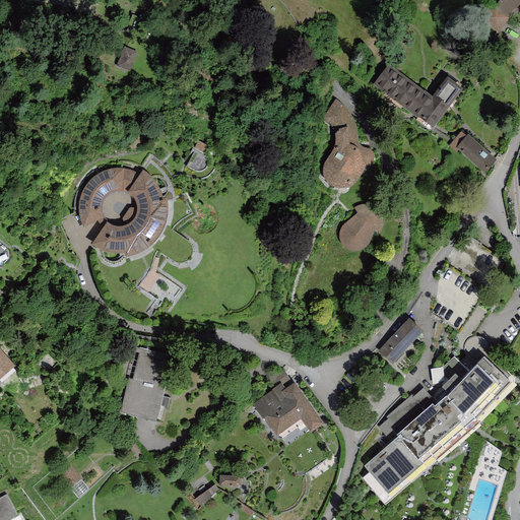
[(519,4),(519,1),(519,0),(500,0),(496,4),(506,16),(519,4)]
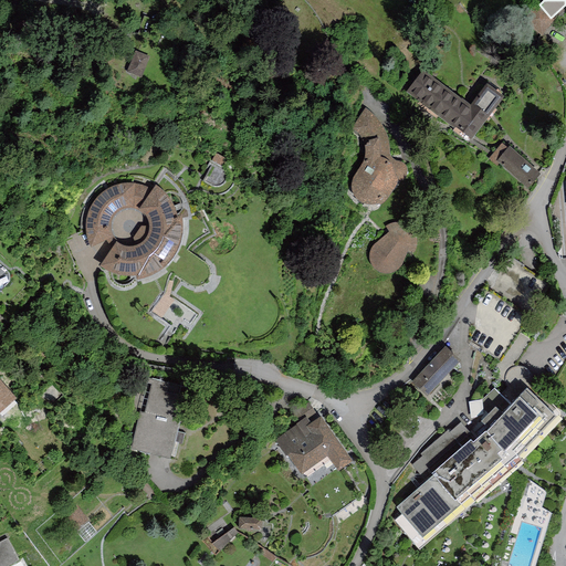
[(542,33),(552,19),(536,8),(526,22),(542,33)]
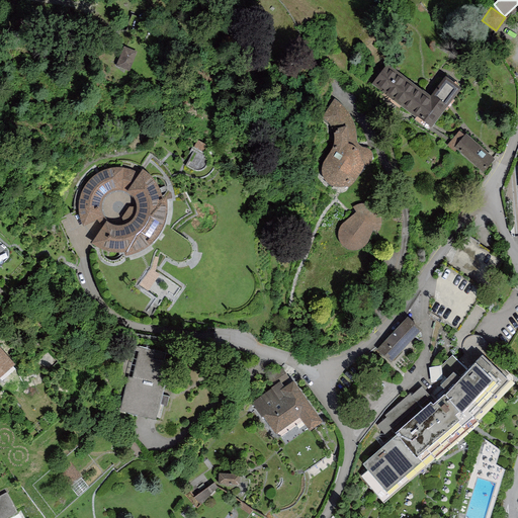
[(130,71),(137,52),(122,47),(115,66),(130,71)]
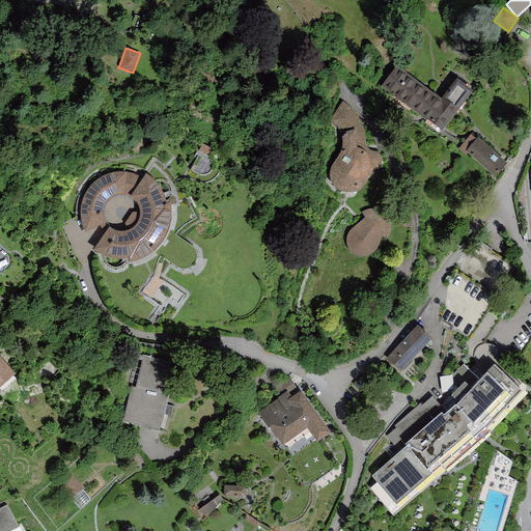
[(441,100),(397,67),(382,88),(441,132),(471,91),(455,80),(441,100)]
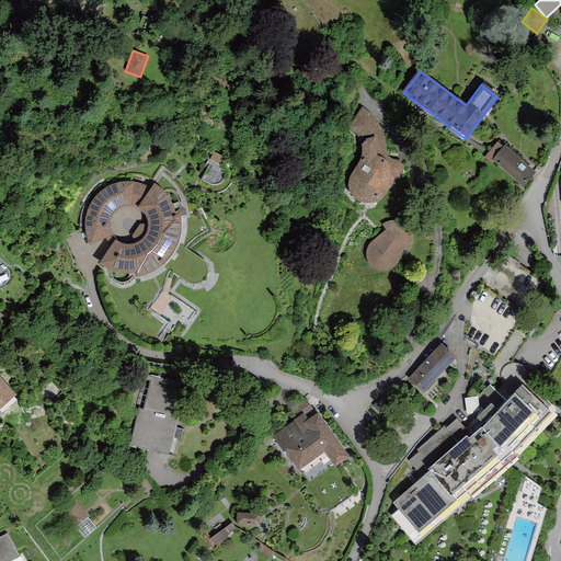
[(362,107),(348,127),(353,130),(357,135),(359,139),(362,145),(362,151),(361,158),(355,167),(351,174),(348,181),(347,187),(350,193),(353,197),(358,202),(366,204),(371,203),(374,202),(376,204),(380,201),(387,194),(391,187),(393,181),(396,181),(400,178),(401,175),(403,171),(403,167),(400,162),(396,160),(390,158),(386,158),(386,155),(386,149),(386,141),(385,134),(380,126),(375,119),(370,113),(365,110),(362,107)]
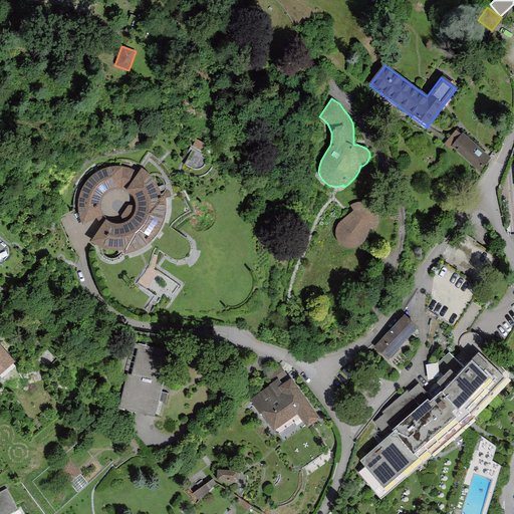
[(455,130),(443,145),(476,173),(482,167),(490,157),(463,133),(461,136),(455,130)]
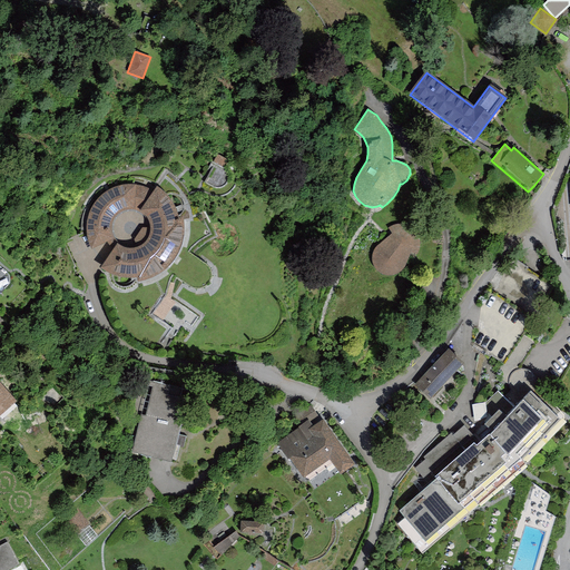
[(95,249),(115,241),(111,233),(112,225),(117,217),(123,212),(130,209),(139,210),(146,215),(151,220),(154,228),(153,237),(149,244),(143,249),(135,252),(127,251),(119,247),(106,269),(114,274),(123,277),(133,278),(141,277),(143,282),(155,278),(165,273),(175,264),(182,254),(185,242),(187,229),(185,217),(180,218),(178,209),(173,202),(167,194),(159,188),(156,194),(143,188),(129,187),(116,190),(104,198),(95,209),(90,223),(90,236),(95,249)]
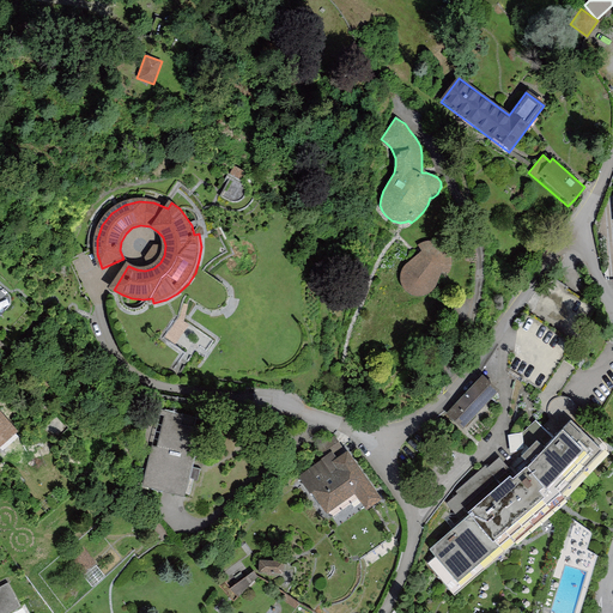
[(428,250),(408,269),(405,283),(413,296),(436,292),(445,271),(451,274),(456,265),(454,250),(441,241),(422,243),(428,250)]
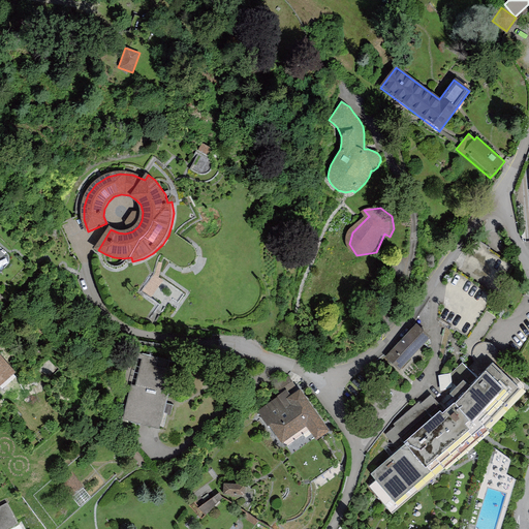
[(0,244),(0,262),(9,252),(0,244)]
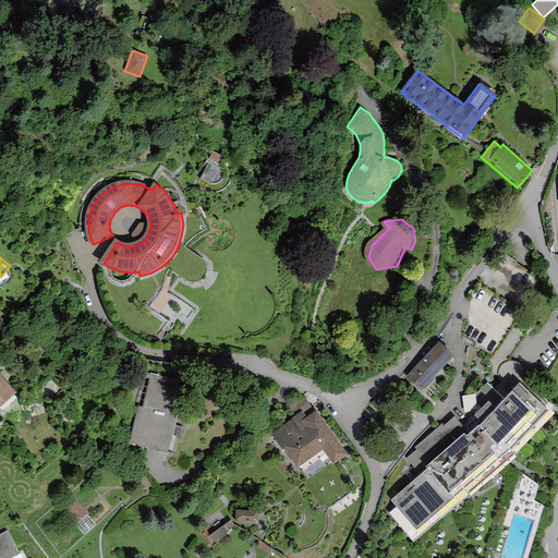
[(405,377),(422,391),(453,355),(438,341),(405,377)]
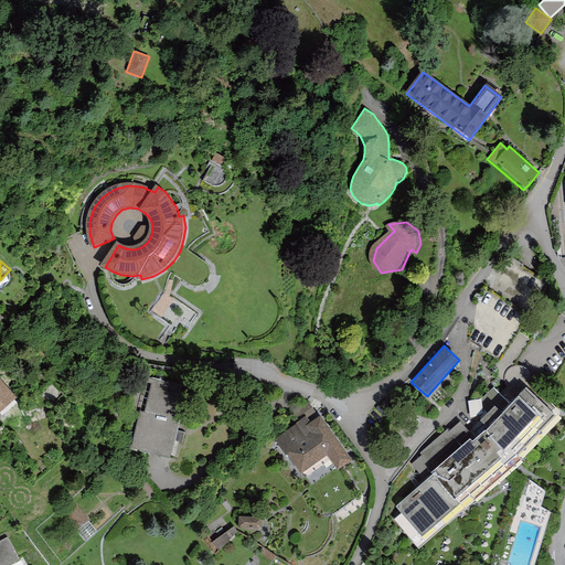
[(512,391),(524,384),(518,370),(505,375),(512,391)]
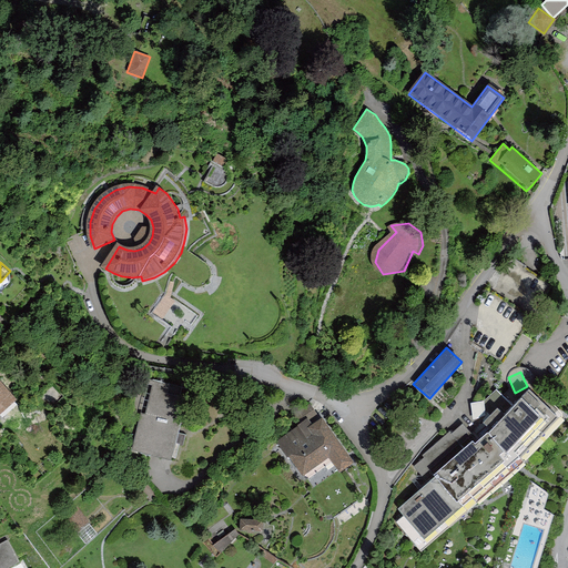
[(189,387),(154,379),(138,450),(172,458),(189,387)]
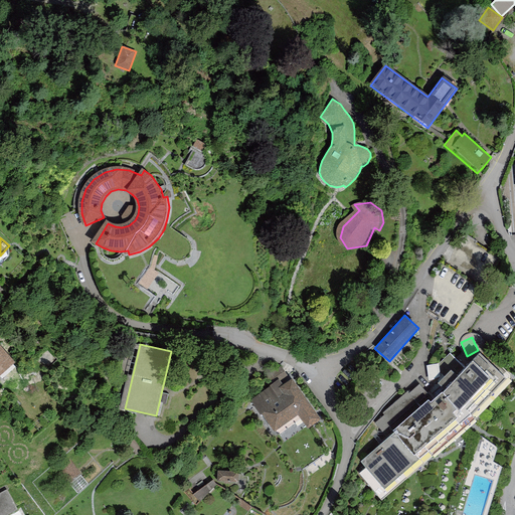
[(0,346),(0,375),(15,362),(0,346)]
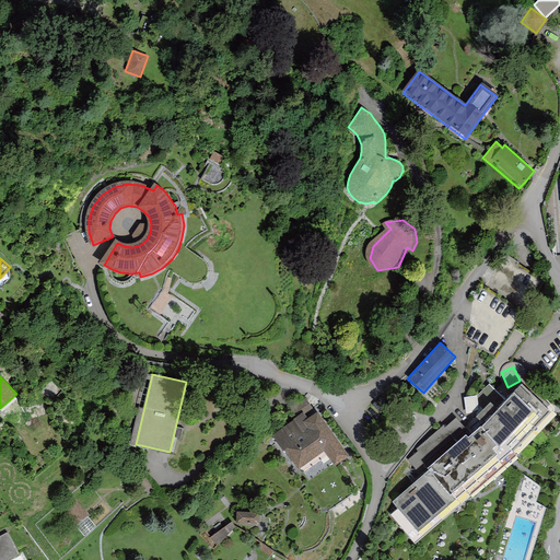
[(393,502),(417,531),(548,411),(522,385),(393,502)]
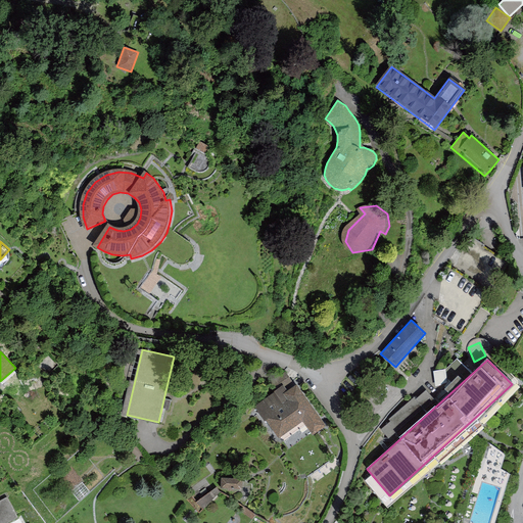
[(258,406),(284,440),(306,423),(315,434),(326,427),(292,381),(258,406)]
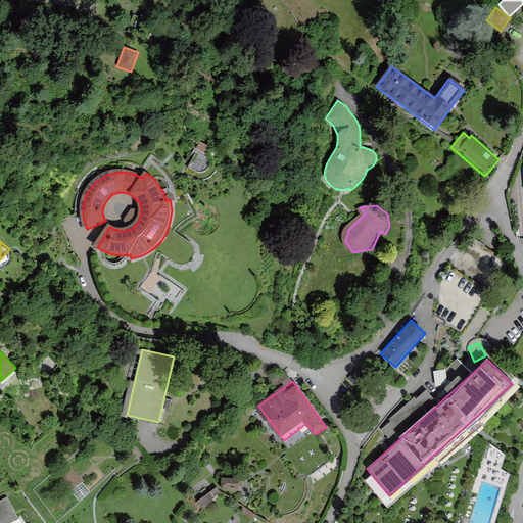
[(82,480),(70,467),(64,472),(67,475),(59,481),(67,490),(75,484),(76,485),(82,480)]
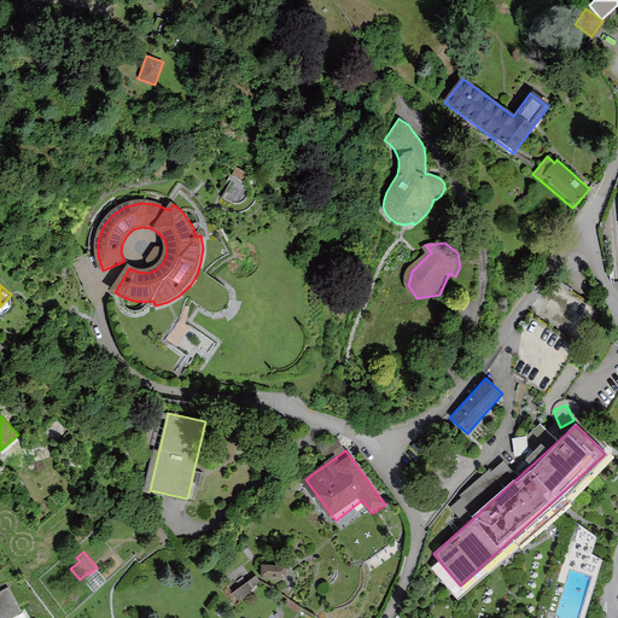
[(286,566),(261,565),(260,577),(285,578),(286,566)]
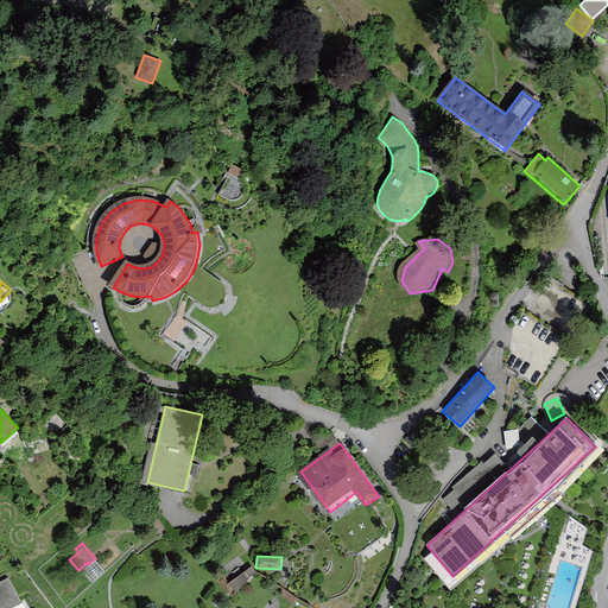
[(7,577),(0,581),(0,607),(7,607),(20,602),(7,577)]
